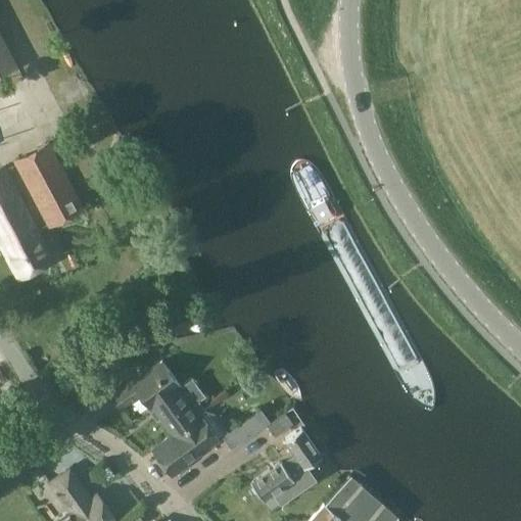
[(0,36),(0,76),(16,67),(0,36)]
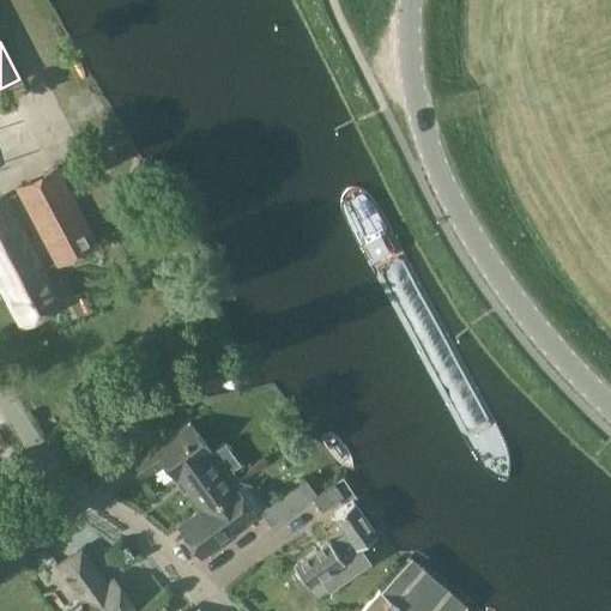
[(58,169),(17,191),(56,266),(97,246),(58,169)]
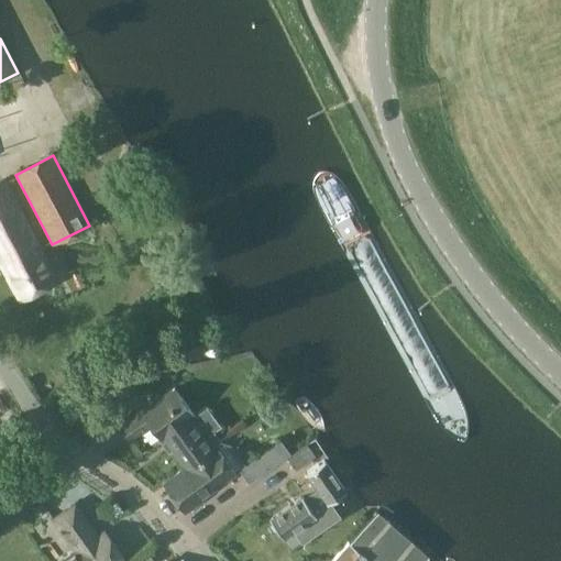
[(0,184),(0,263),(20,300),(56,281),(4,182),(0,184)]
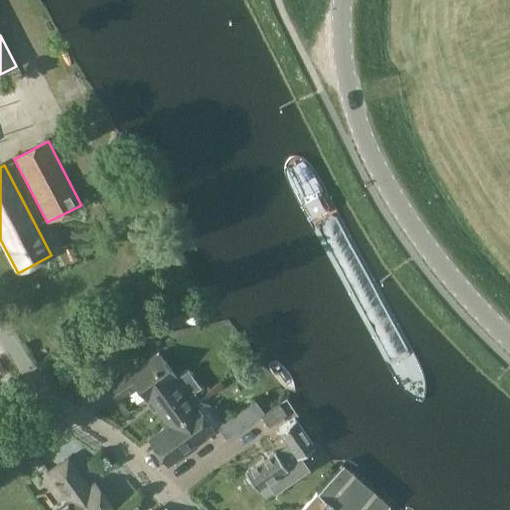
[(178,379),(166,363),(160,353),(140,366),(139,365),(108,388),(117,401),(137,388),(147,401),(149,399),(169,426),(197,406),(202,402),(196,393),(202,389),(189,371),(178,379)]
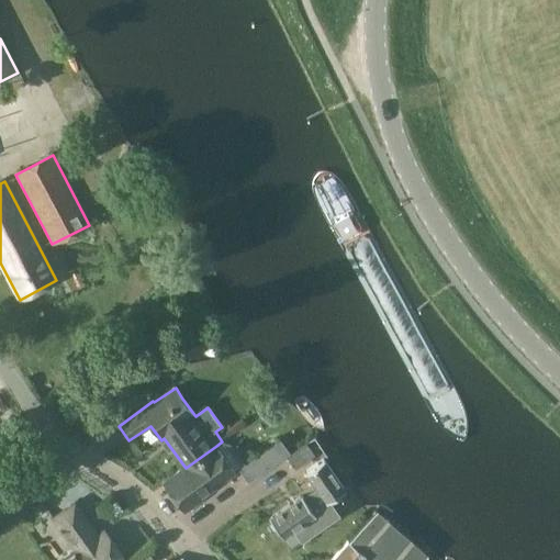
[(249,484),(287,459),(287,458),(292,455),(283,443),(278,446),(247,467),(241,471),(249,484)]
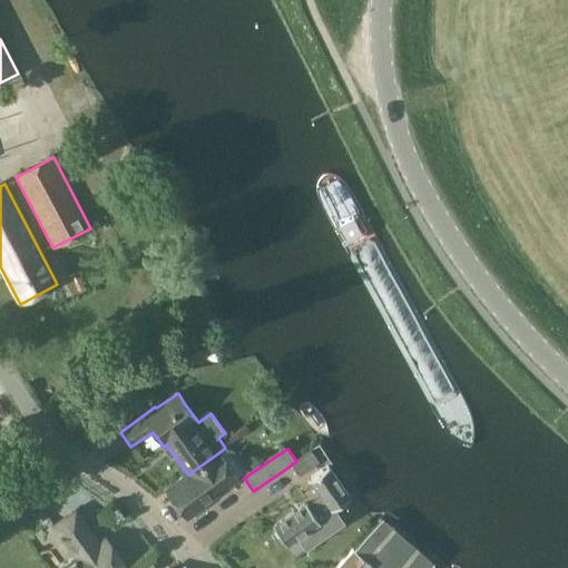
[(313,451),(292,464),(300,477),(321,463),(313,451)]
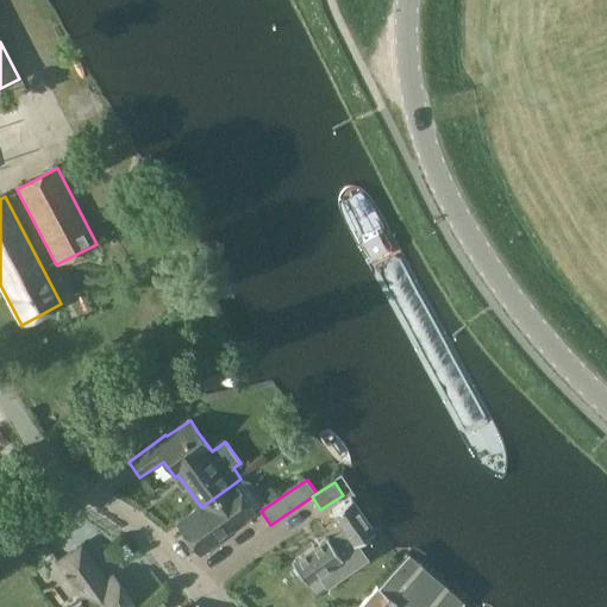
[(235,483),(201,507),(177,525),(201,557),(223,542),(220,539),(257,513),(235,483)]
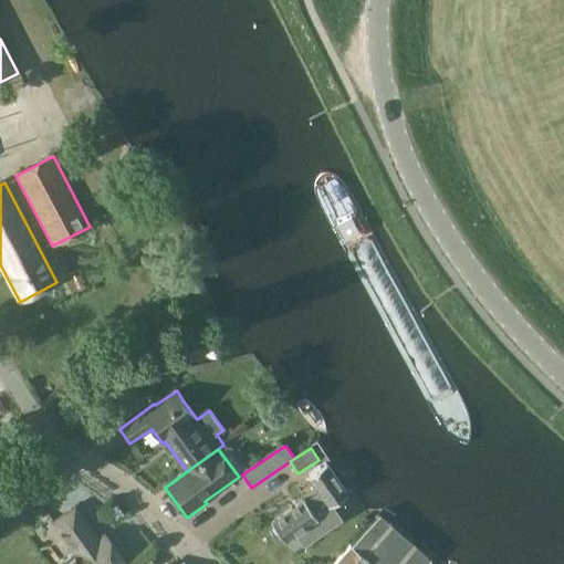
[(331,507),(347,495),(326,465),(309,477),(320,493),(305,503),(304,501),(272,524),(284,543),(300,532),(309,544),(342,522),(331,507)]
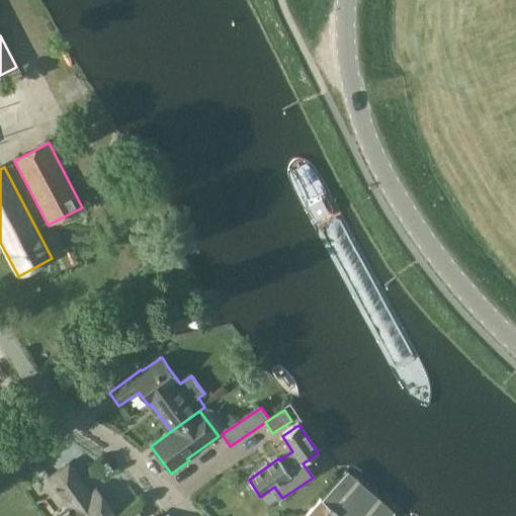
[(105,478),(113,471),(107,463),(99,469),(105,478)]
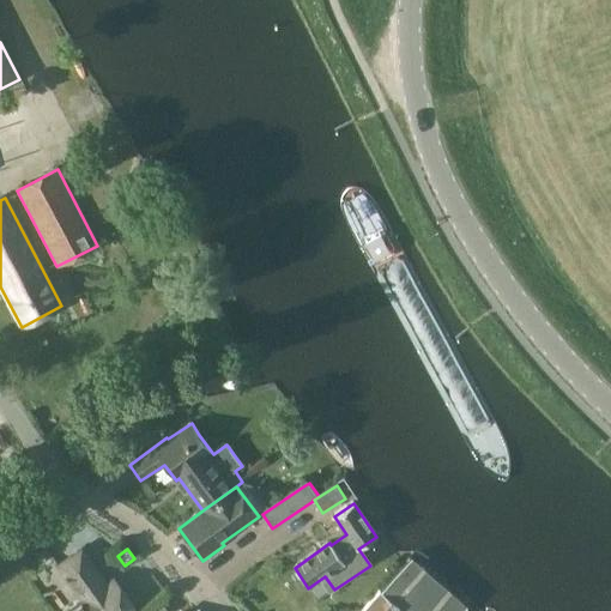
[(83,555),(66,567),(90,598),(73,610),(135,610),(114,580),(104,587),(100,581),(102,580),(83,555)]
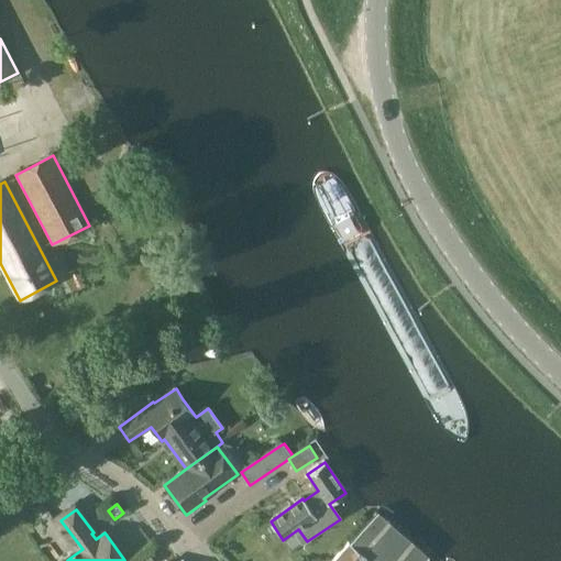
[(0,531),(12,524),(4,513),(0,515),(0,531)]
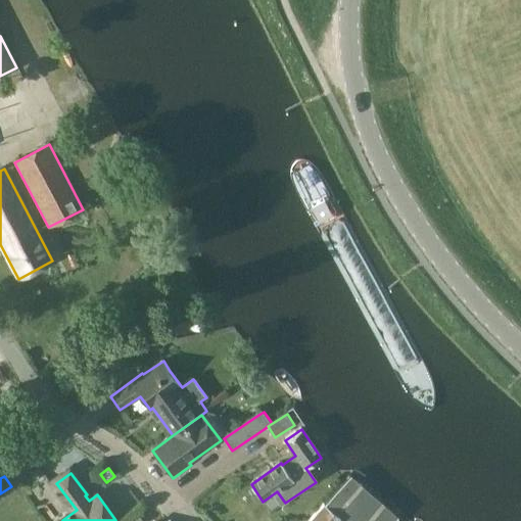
[(349,477),(325,506),(310,520),(396,520),(397,519),(349,477)]
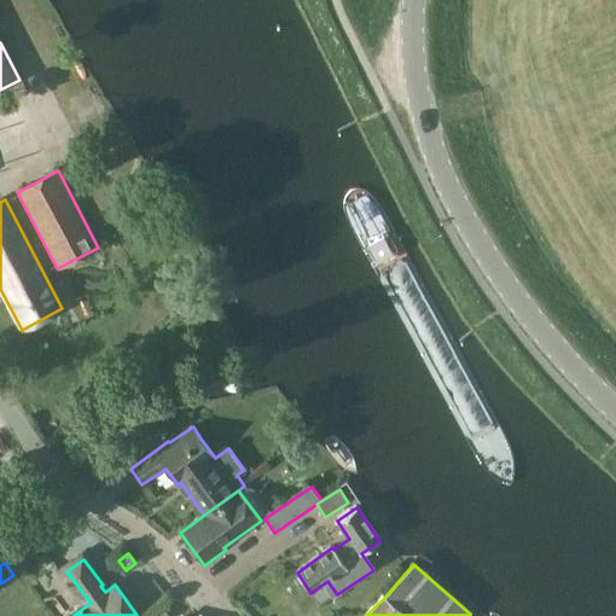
All buildings are outlined.
